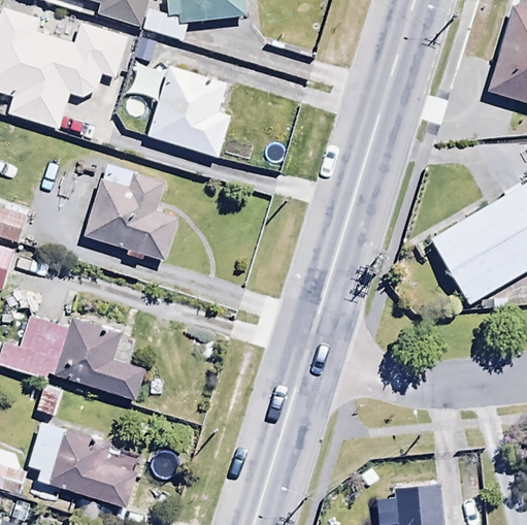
[(141,28),(147,9),(150,0),(84,0),(97,4),(94,13),(136,26),(141,28)]
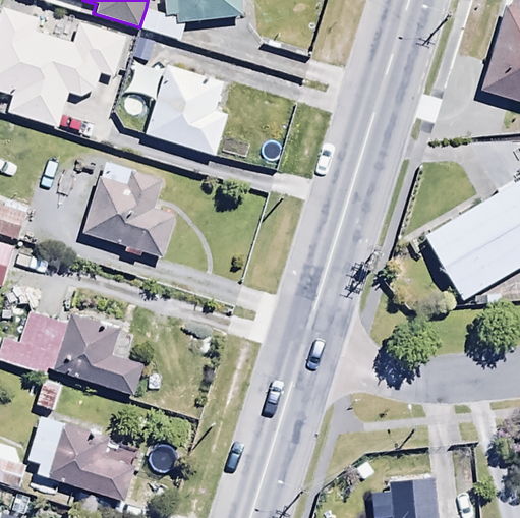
[(146,9),(139,27),(180,41),(186,18),(240,18),(239,0),(164,0),(165,14),(146,9)]
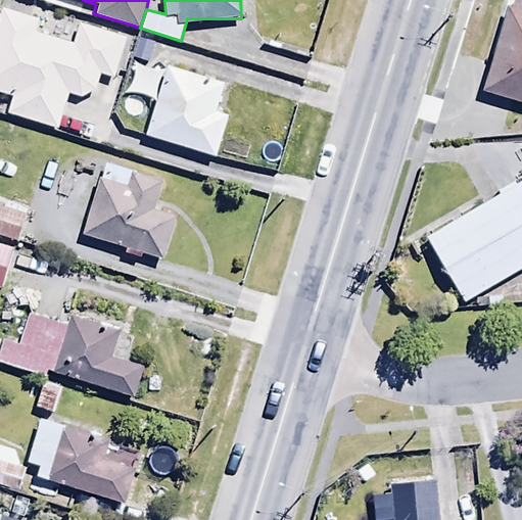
[(509,0),(481,91),(521,103),(521,0),(509,0)]
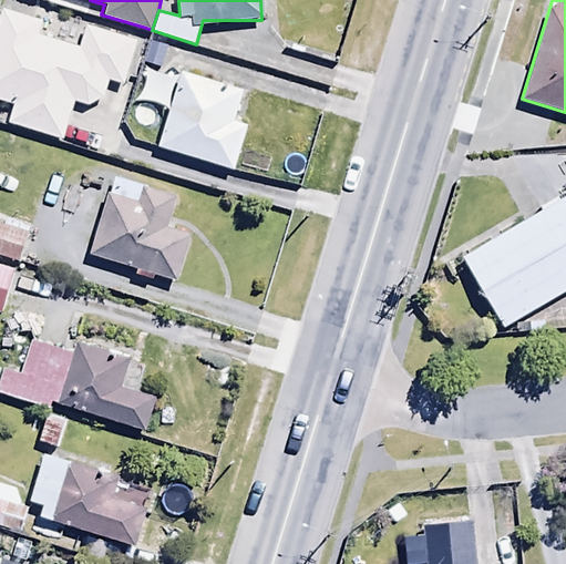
[(0,98),(14,102),(8,123),(63,140),(75,101),(96,108),(105,78),(125,83),(137,44),(85,29),(80,49),(41,38),(44,26),(2,12),(0,20),(0,98)]
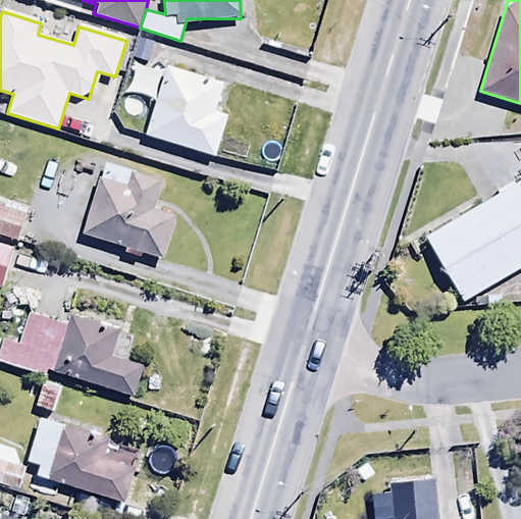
[(168,64),(146,135),(216,156),(228,115),(215,110),(224,82),(168,64)]
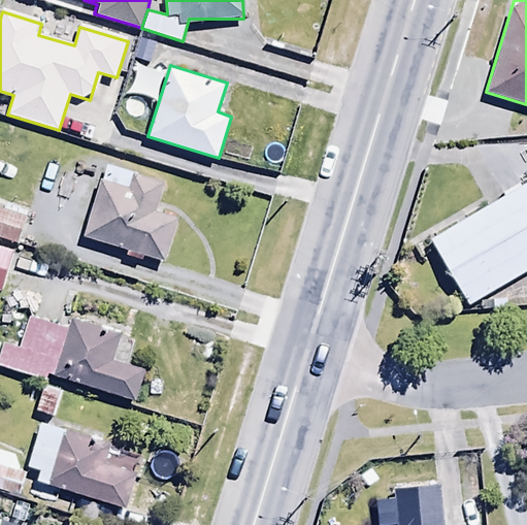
[(163,182),(107,164),(83,236),(126,250),(125,256),(142,261),(144,256),(161,261),(174,217),(154,210),(163,182)]
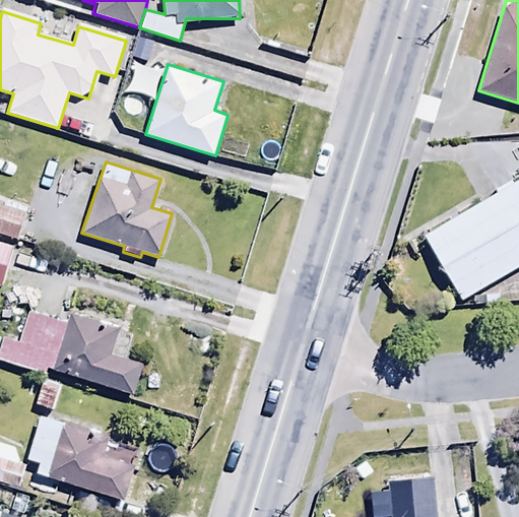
[(518,266),(518,182),(426,237),(463,300),(518,266)]
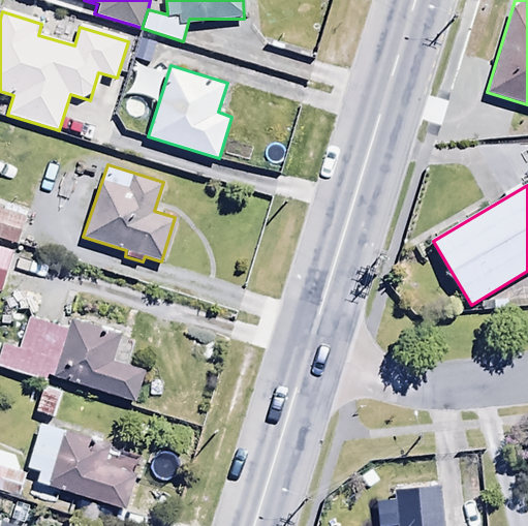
[(24,218),(0,210),(0,237),(16,243),(24,218)]
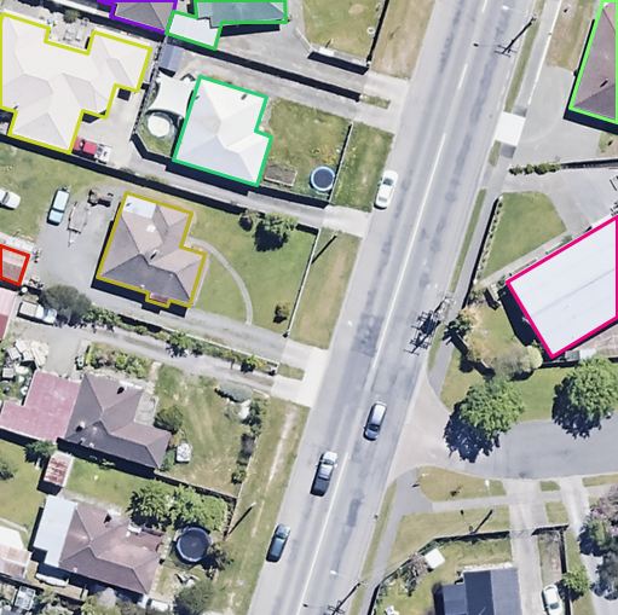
[(0,315),(6,318),(15,291),(0,285),(0,315)]
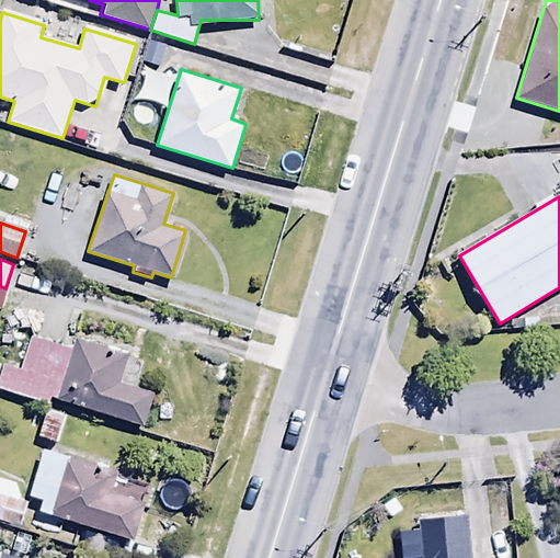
[(73,352),(60,400),(145,425),(156,391),(120,382),(128,352),(78,337),(73,352)]
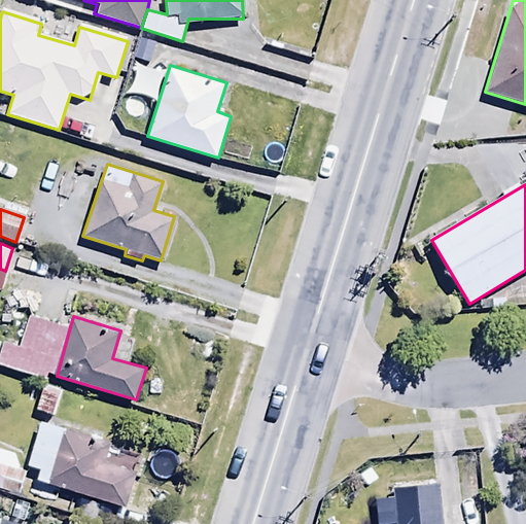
[(57,376),(69,330),(27,317),(18,347),(3,343),(0,354),(0,364),(47,379),(48,374),(56,376),(57,376)]
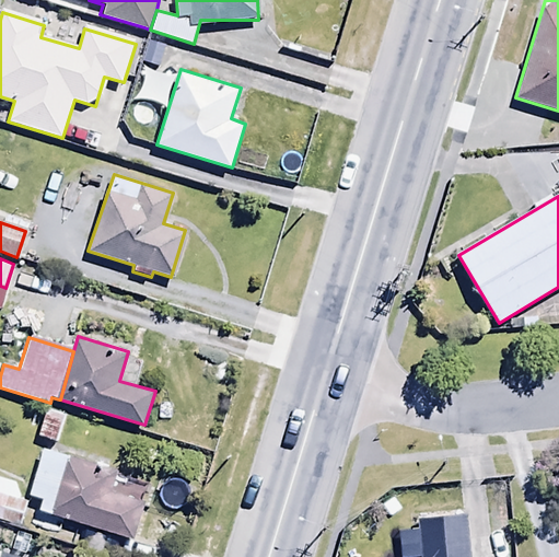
[(43,499),(39,510),(131,537),(148,487),(92,470),(94,462),(41,445),(28,495),(43,499)]
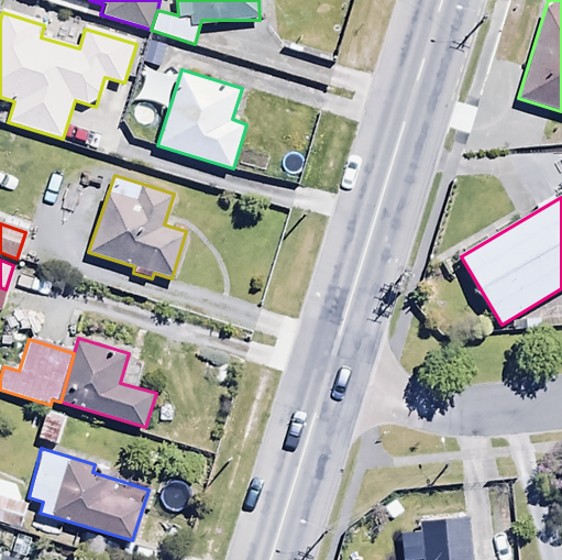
[(0,523),(20,530),(29,504),(6,497),(8,489),(0,485),(0,523)]
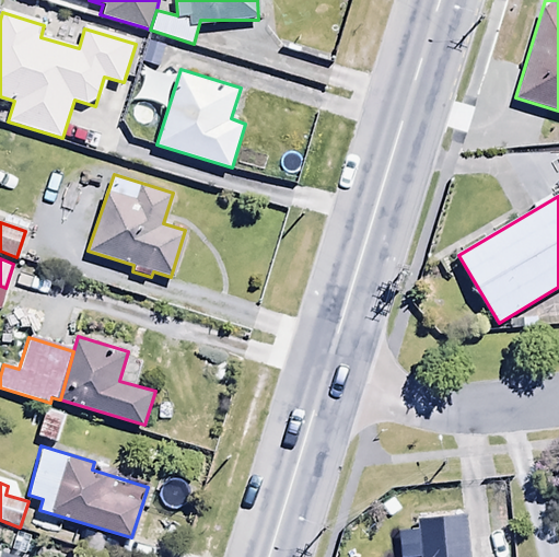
[(469,556),(467,514),(418,518),(420,556),(469,556)]
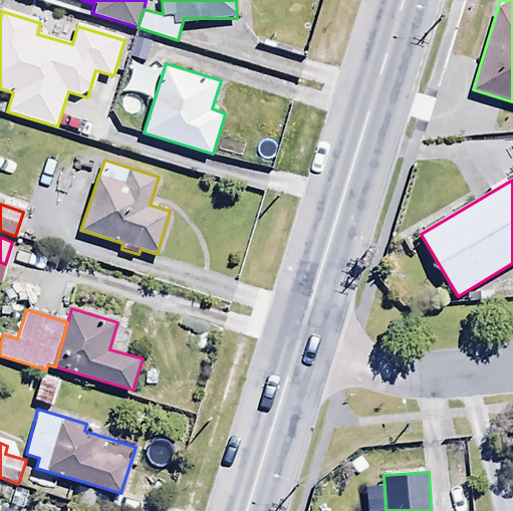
All buildings are outlined.
